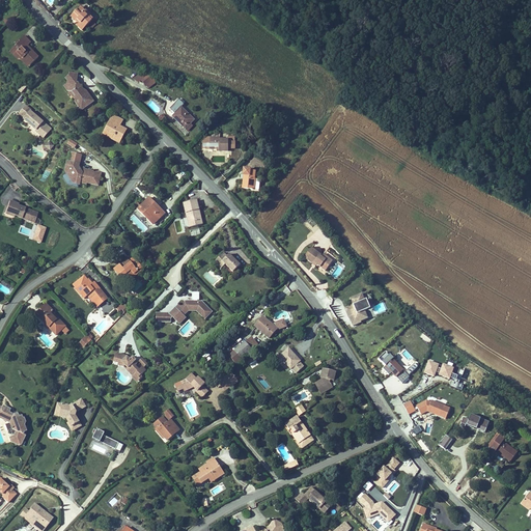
[(78,9),(72,15),(79,21),(76,23),(75,25),(82,32),(86,28),(92,22),(93,21),(89,17),(91,15),(87,10),(85,12),(82,8),(79,11),(78,9)]
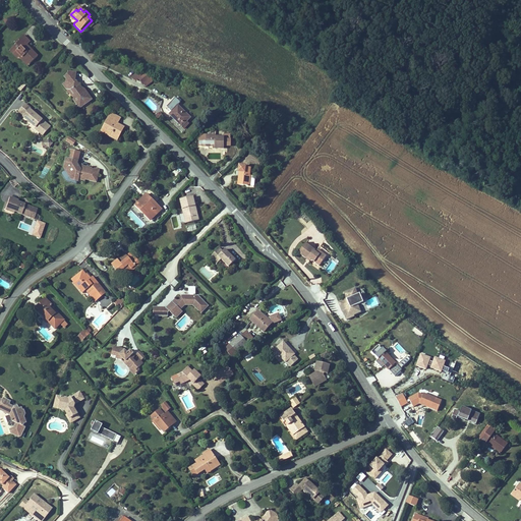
[(77,20),(70,14),(68,16),(74,22),(77,20)]
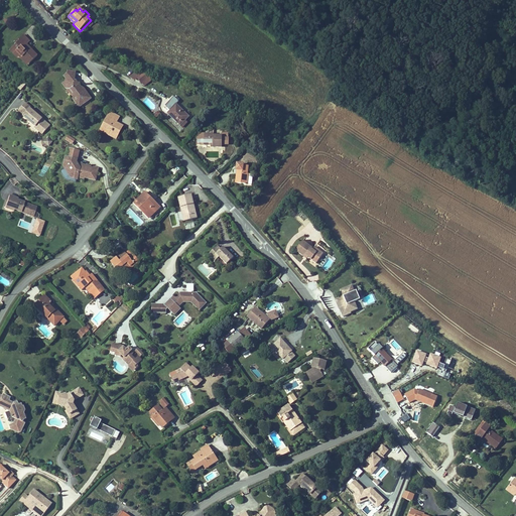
[(93,25),(90,21),(84,27),(87,30),(93,25)]
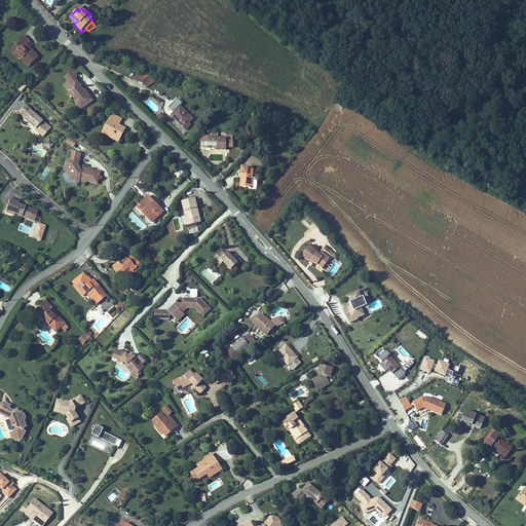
[(20,65),(24,68),(27,66),(36,76),(43,66),(35,58),(31,54),(34,49),(28,44),(20,52),(22,53),(16,58),(22,63),(20,65)]
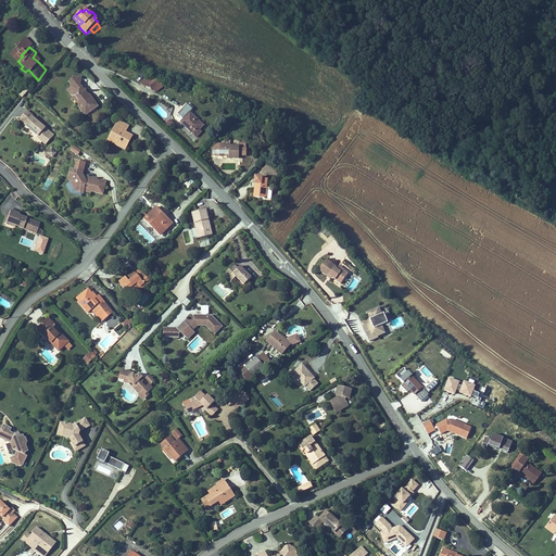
[(24,74),(25,72),(21,68),(23,66),(17,61),(15,64),(24,74)]
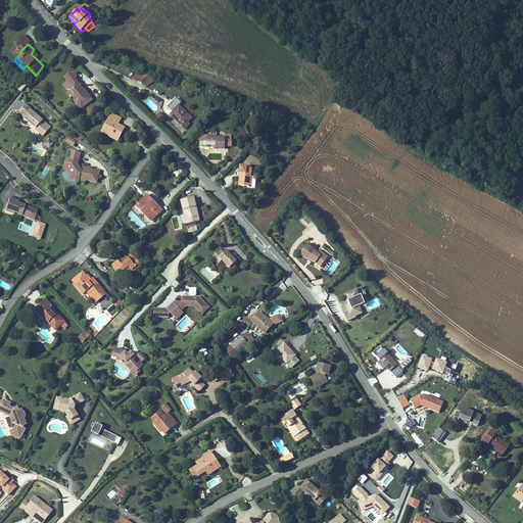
[(27,65),(24,67),(34,77),(36,76),(27,65)]
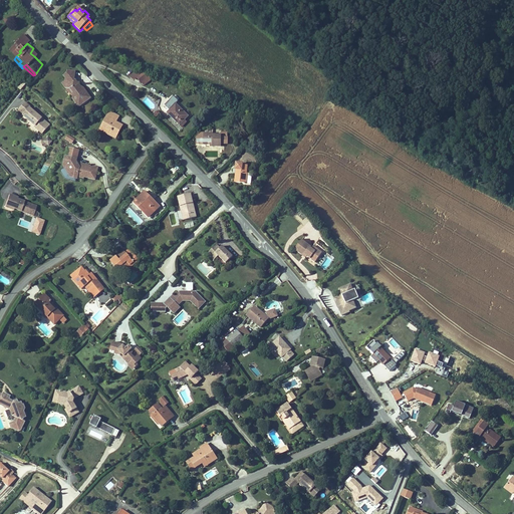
[(86,109),(92,103),(85,93),(81,91),(78,86),(79,78),(70,76),(70,77),(67,80),(69,83),(68,87),(65,89),(68,93),(72,93),(79,104),(76,107),(78,109),(86,109)]
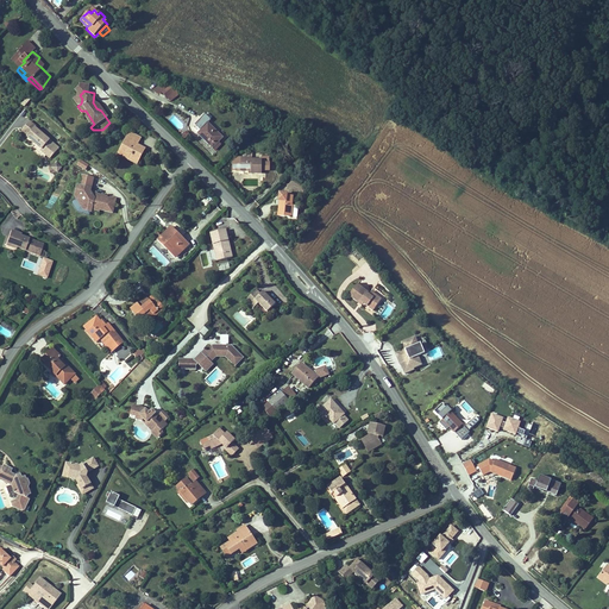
[(164,90),(155,98),(152,100),(157,102),(162,100),(168,94),(164,90)]
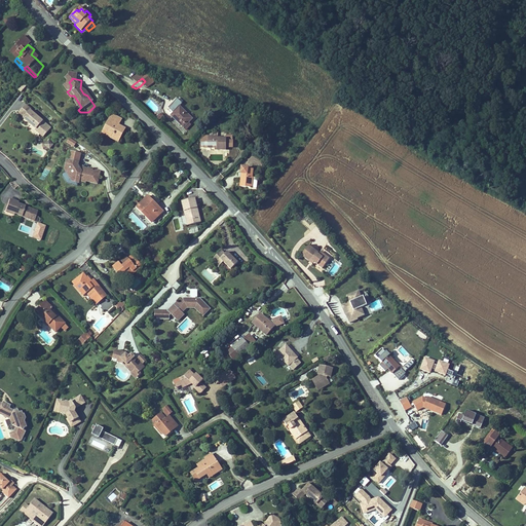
[(145,81),(140,86),(143,90),(149,85),(146,81),(145,81)]
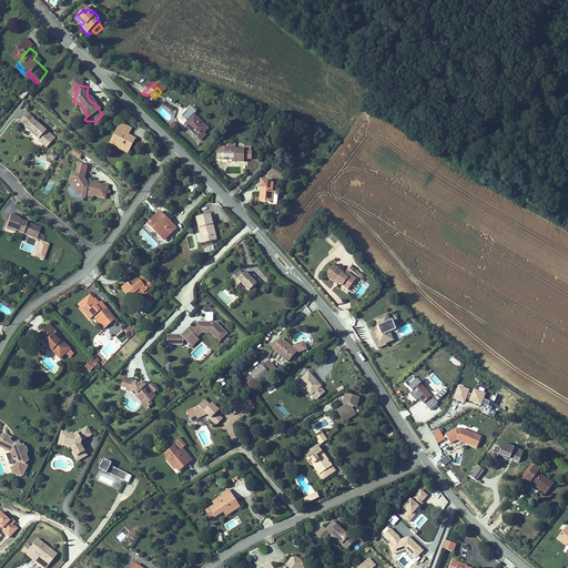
[(80,103),(75,103),(75,108),(78,108),(80,112),(83,111),(82,117),(84,119),(88,115),(80,103)]
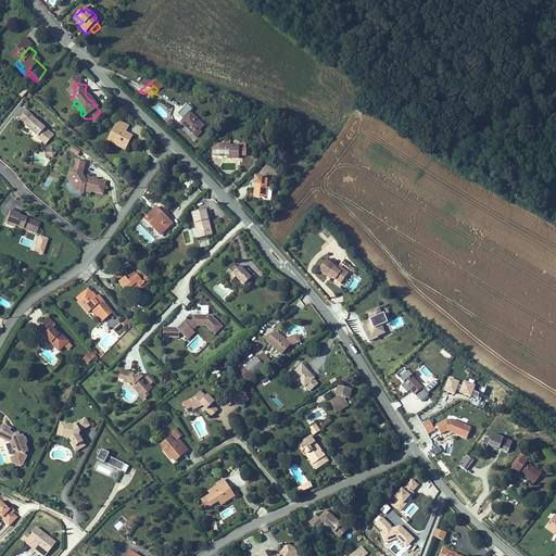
[(185,115),(180,119),(174,125),(188,138),(194,133),(198,128),(185,115)]
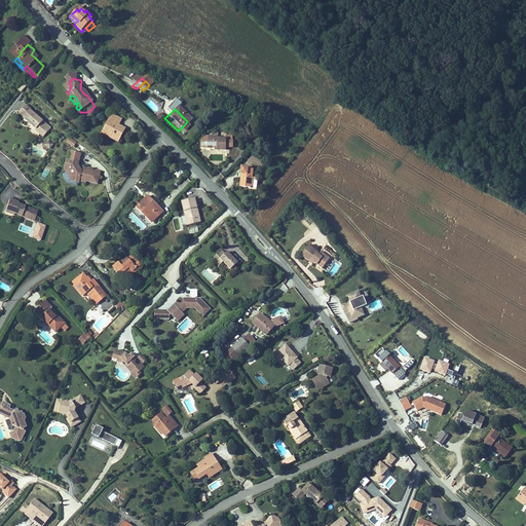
[(31,112),(24,120),(29,124),(28,125),(34,130),(35,129),(37,132),(36,133),(41,137),(43,135),(46,138),(50,134),(46,130),(47,129),(35,118),(36,117),(31,112)]
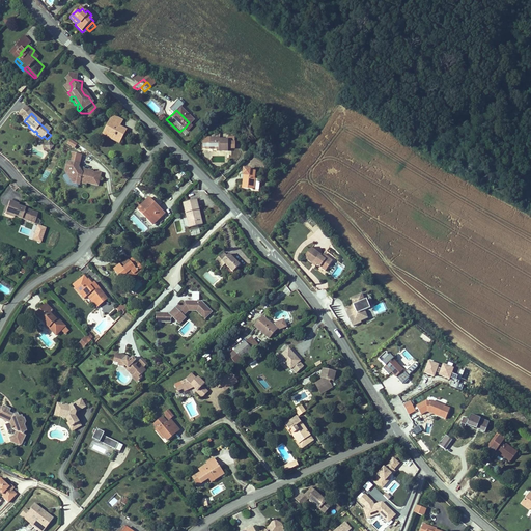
[(112,145),(119,150),(128,135),(122,132),(124,130),(118,127),(118,123),(114,121),(105,137),(111,140),(114,142),(112,145)]
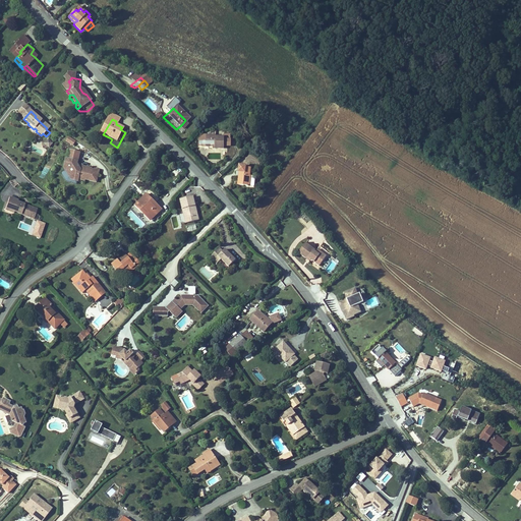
[(120,129),(125,132),(128,127),(116,121),(116,124),(122,127),(120,129)]
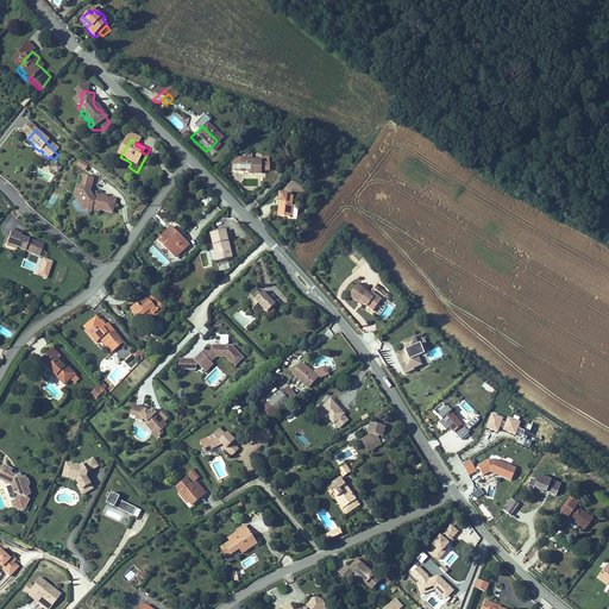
[(213,145),(206,151),(208,155),(215,148),(213,145)]
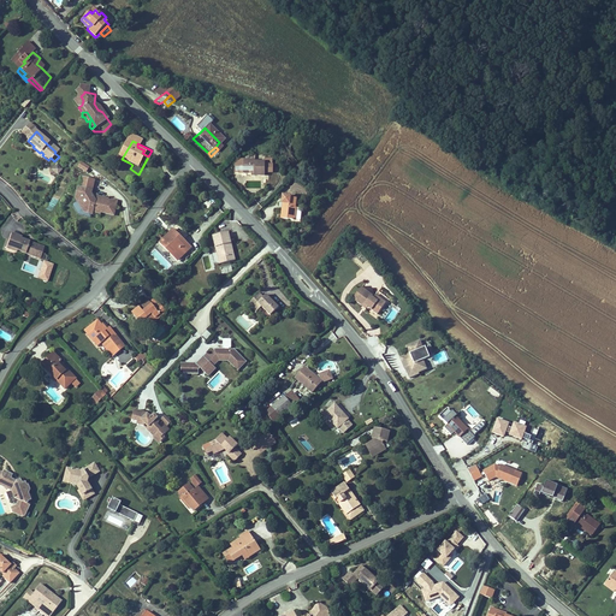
[(81,161),(77,167),(87,172),(89,166),(81,161)]
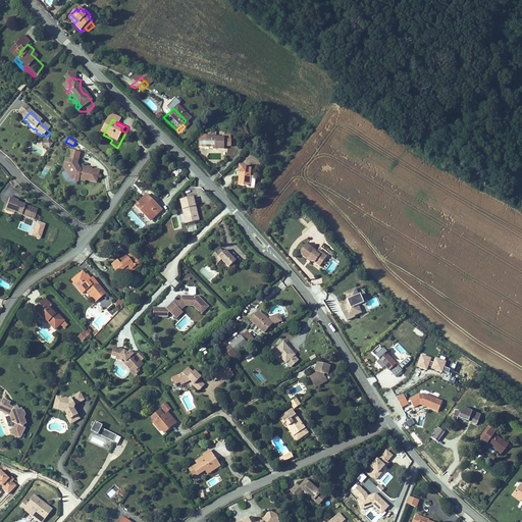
[(47,138),(43,143),(49,148),(53,143),(47,138)]
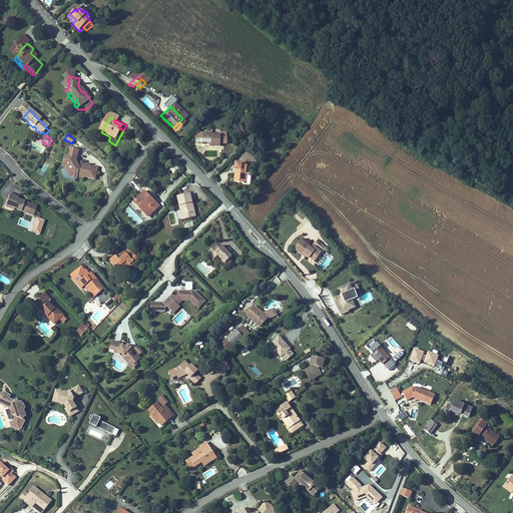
[(214,146),(214,149),(222,150),(222,139),(215,138),(215,136),(203,136),(203,147),(210,147),(210,145),(214,146)]
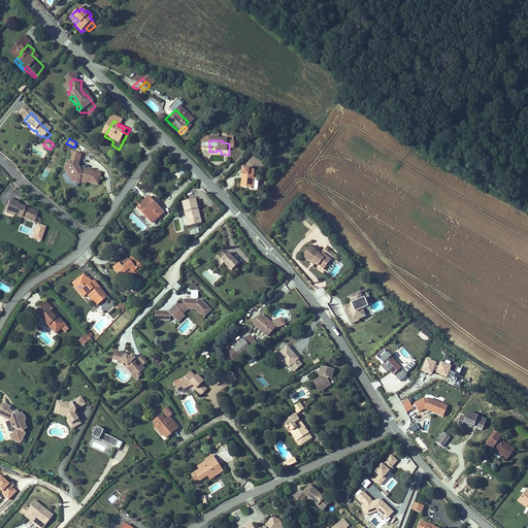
[(67,176),(70,177),(73,184),(72,187),(72,189),(79,190),(79,188),(86,189),(86,188),(98,190),(100,177),(95,176),(95,177),(92,177),(92,175),(84,174),(83,172),(78,173),(78,172),(81,160),(72,158),(69,167),(67,166),(65,175),(67,176)]
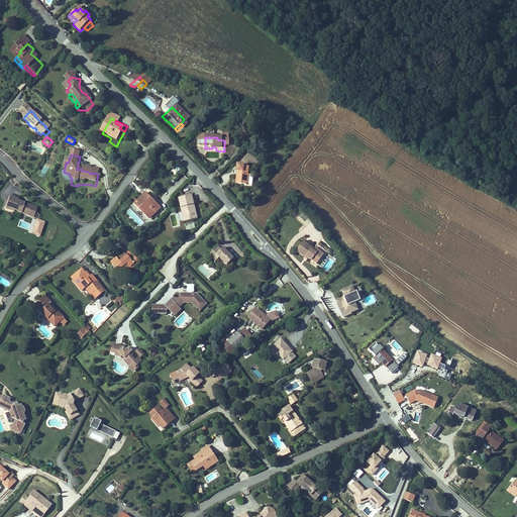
[(235,171),(234,177),(236,177),(235,190),(242,191),(243,187),(247,187),(249,175),(242,173),(242,171),(235,171)]
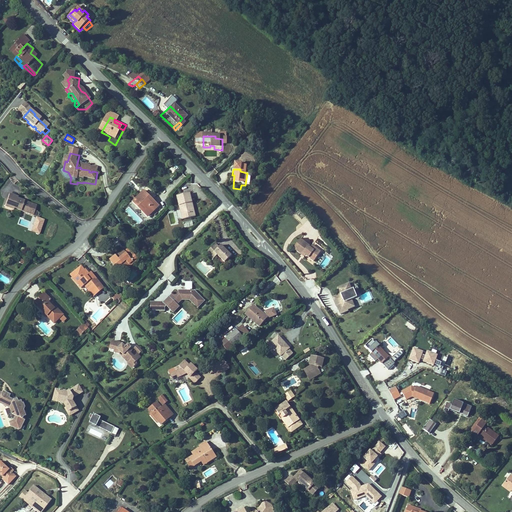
[(144,198),(134,208),(137,210),(146,200),(144,198)]
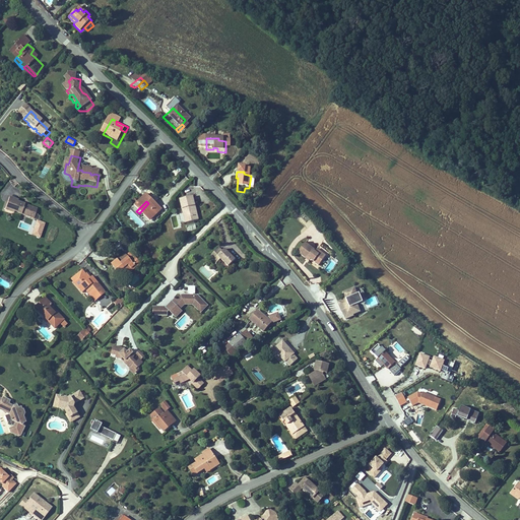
[(19,205),(11,202),(6,214),(15,218),(15,216),(35,224),(39,214),(30,211),(29,214),(25,212),(26,209),(19,207),(19,205)]
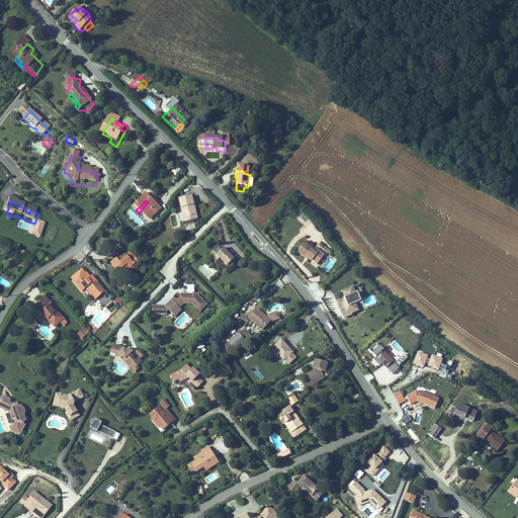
[(163,216),(148,202),(139,212),(145,218),(147,216),(151,220),(150,223),(153,226),(163,216)]
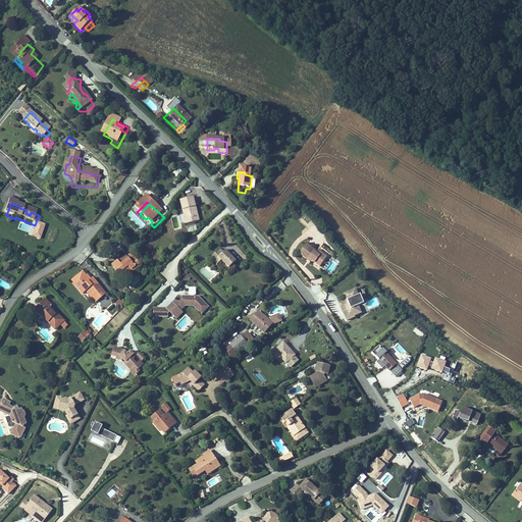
[(179,209),(185,227),(195,224),(192,216),(195,215),(192,205),(179,209)]
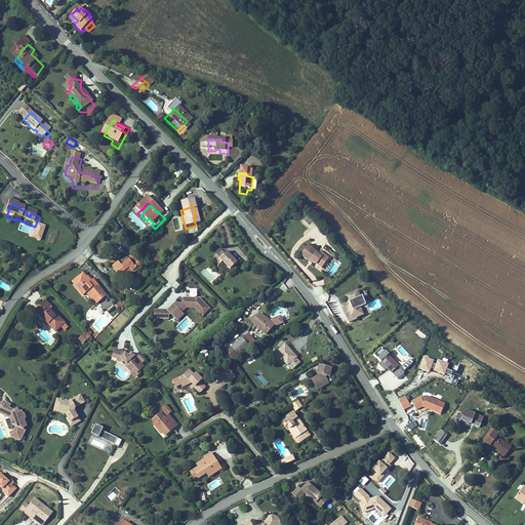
[(196,226),(186,229),(187,234),(199,230),(196,216),(193,217),(196,226)]
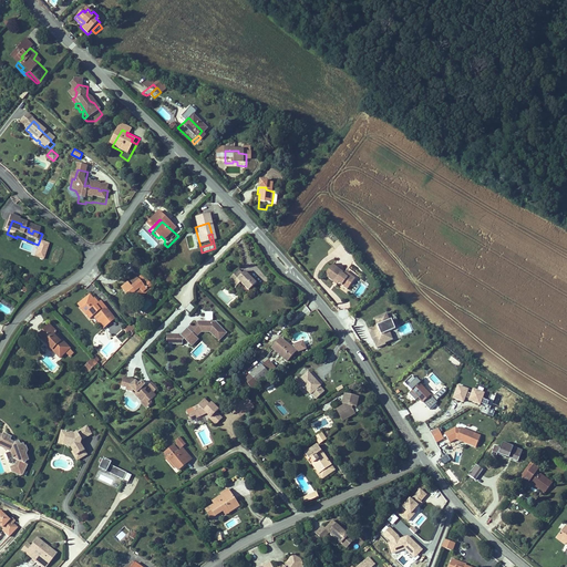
[(44,258),(48,243),(40,240),(37,257),(44,258)]
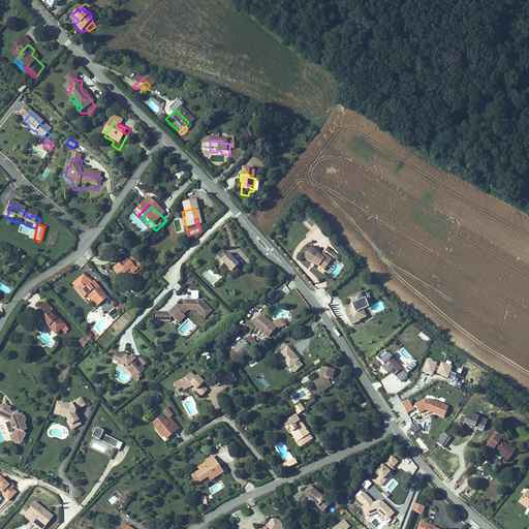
[(319,255),(309,247),(302,257),(309,263),(310,261),(322,271),(330,261),(324,257),(322,259),(318,256),(319,255)]
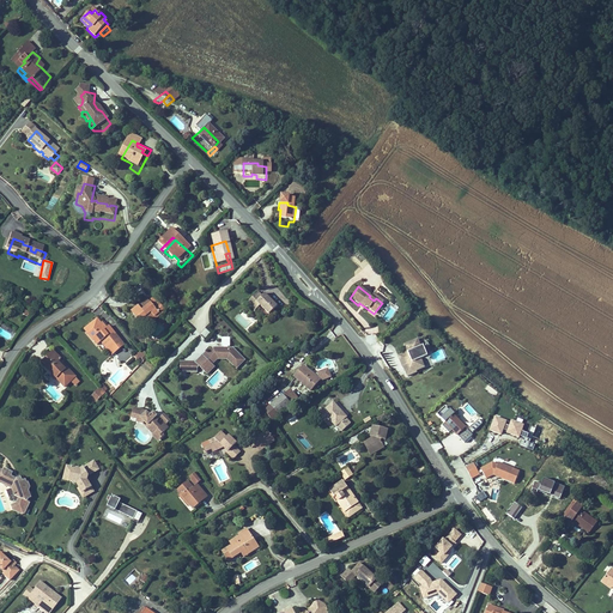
[(255,310),(259,314),(267,322),(275,313),(271,308),(268,310),(266,307),(267,305),(261,299),(259,302),(255,298),(244,309),(252,314),(255,310)]
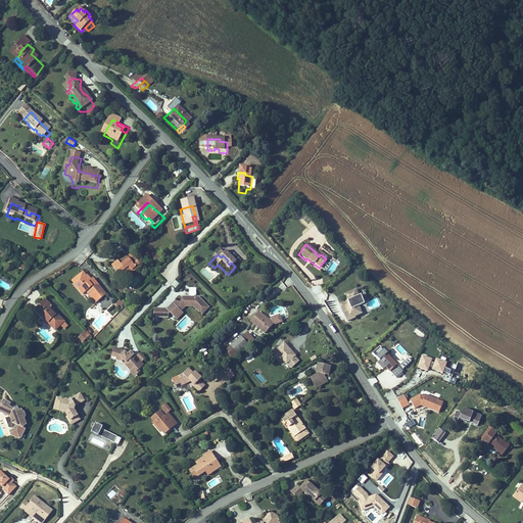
[(125,260),(114,267),(120,276),(126,272),(130,278),(139,273),(133,263),(128,266),(125,260)]
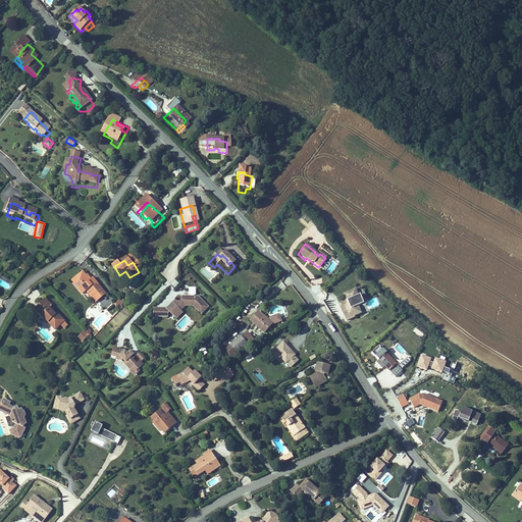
[(165,289),(171,284),(173,288),(178,284),(174,278),(178,275),(175,270),(171,273),(172,274),(166,278),(167,280),(162,283),(165,289)]
